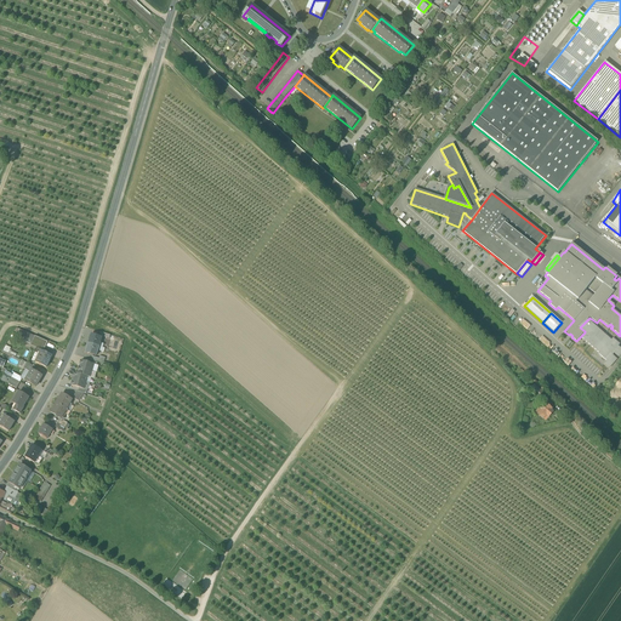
[(587,320),(580,328),(585,331),(585,332),(586,334),(582,339),(599,353),(598,354),(607,362),(604,364),(609,369),(617,360),(613,355),(614,353),(619,358),(620,354),(620,348),(617,346),(620,345),(613,339),(611,341),(590,322),(588,322),(587,320)]
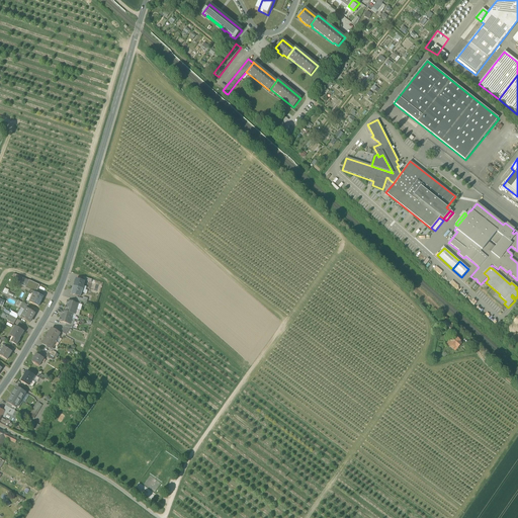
[(17,275),(16,276),(15,280),(16,281),(17,280),(24,283),(26,284),(25,287),(28,288),(29,285),(31,281),(30,281),(17,275)]
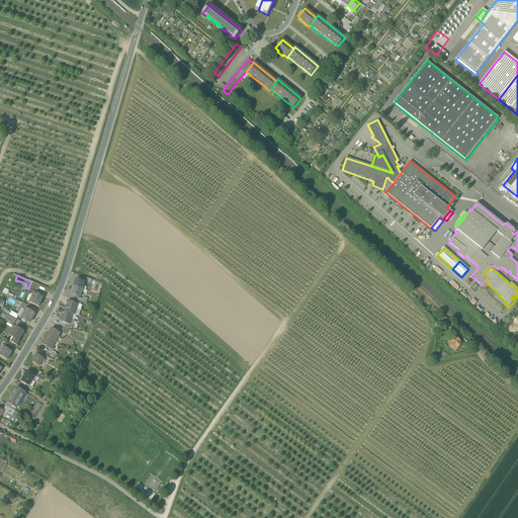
[(76,279),(74,286),(82,289),(85,281),(76,279)]
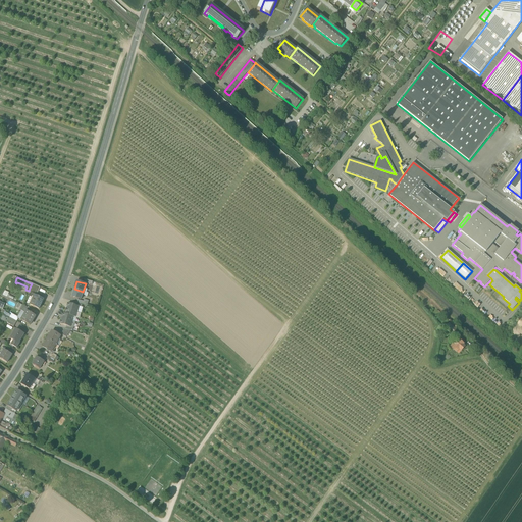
[(29,291),(37,294),(40,288),(32,283),(30,288),(29,291)]
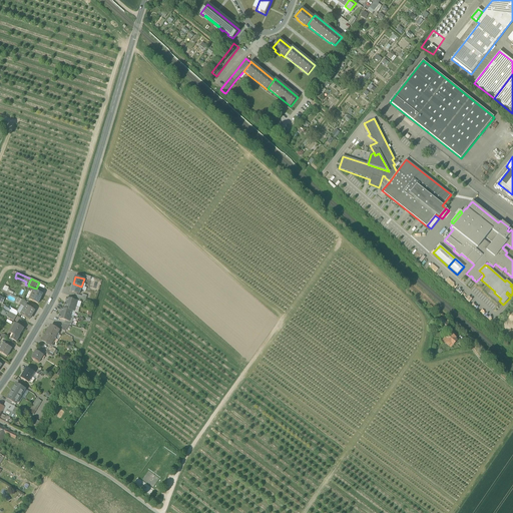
[(79,295),(81,287),(73,284),(71,292),(79,295)]
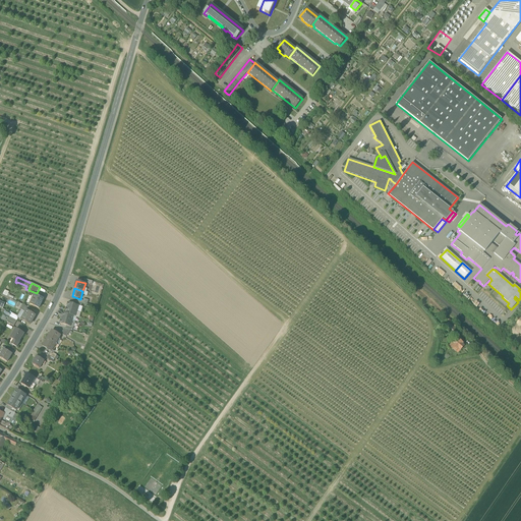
[(30,305),(38,308),(41,304),(40,304),(42,299),(43,299),(35,295),(30,305)]
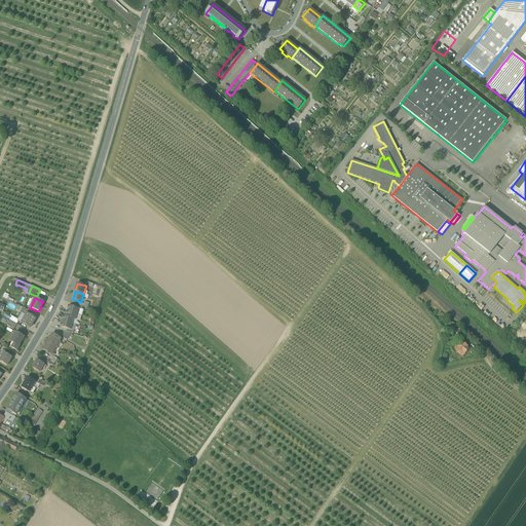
[(68,308),(67,311),(78,314),(79,308),(75,307),(69,305),(69,306),(68,306),(68,308)]
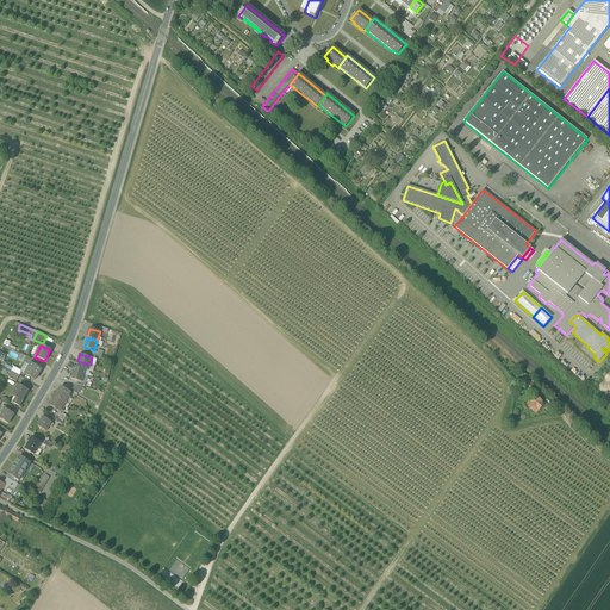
[(76,365),(76,367),(86,369),(88,371),(91,365),(78,361),(76,363),(76,365)]
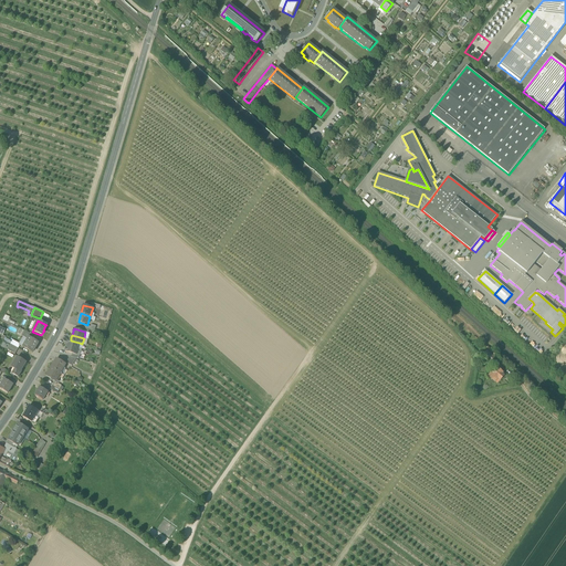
[(23,347),(32,353),(35,348),(34,348),(35,345),(37,346),(38,343),(31,339),(29,337),(28,339),(23,347)]
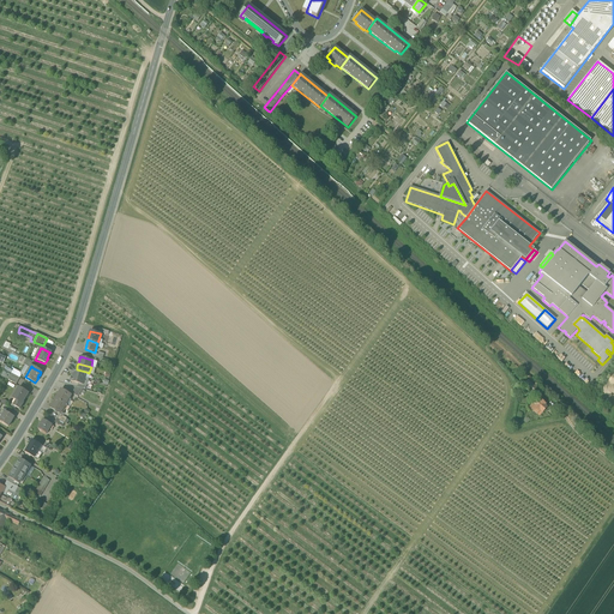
[(72,375),(85,379),(86,372),(77,369),(74,368),(74,369),(73,369),(72,372),(73,372),(72,375)]
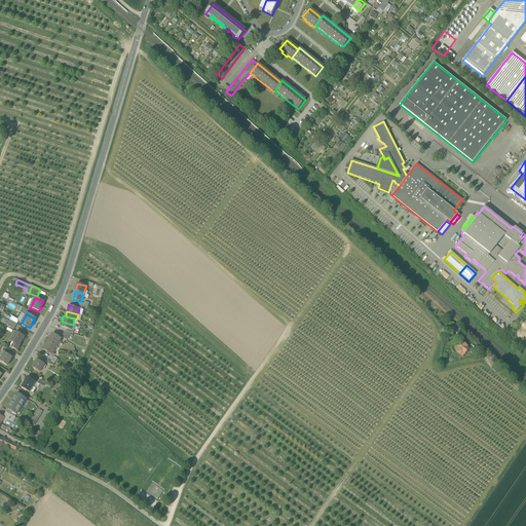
[(16,324),(9,320),(7,326),(13,330),(16,324)]
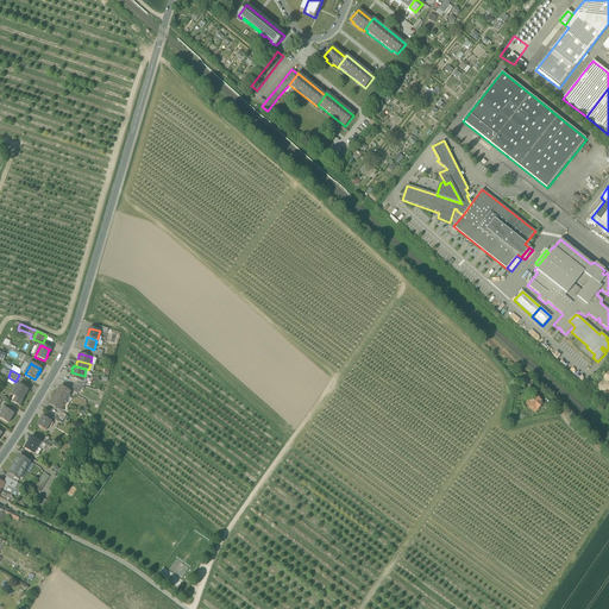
[(82,382),(85,376),(71,372),(70,375),(69,377),(70,377),(70,378),(77,381),(82,382)]
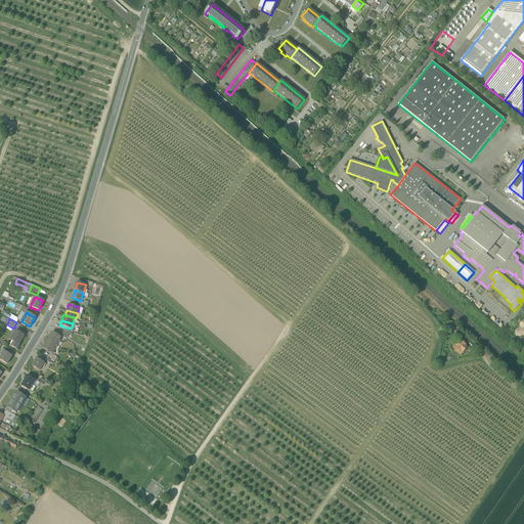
[(446,330),(453,336),(457,332),(450,325),(446,330)]
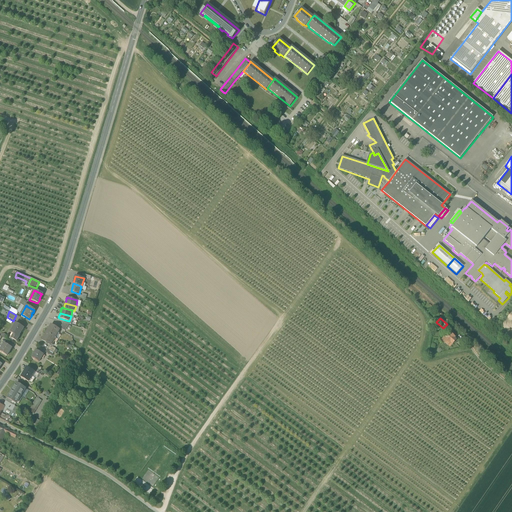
[(65,331),(69,324),(64,323),(63,322),(60,328),(65,331)]
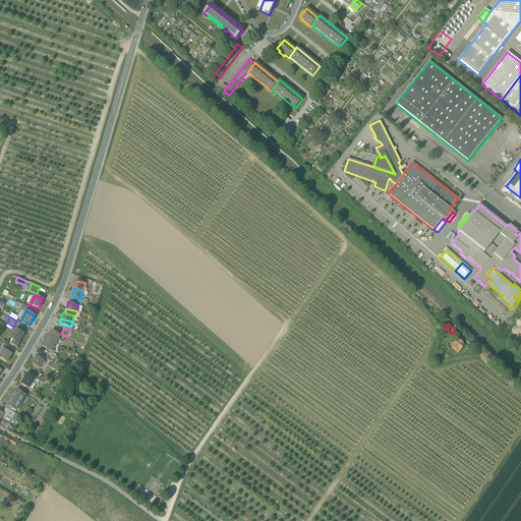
[(18,343),(19,342),(21,338),(22,338),(24,335),(23,335),(24,334),(15,329),(10,338),(13,340),(18,343)]
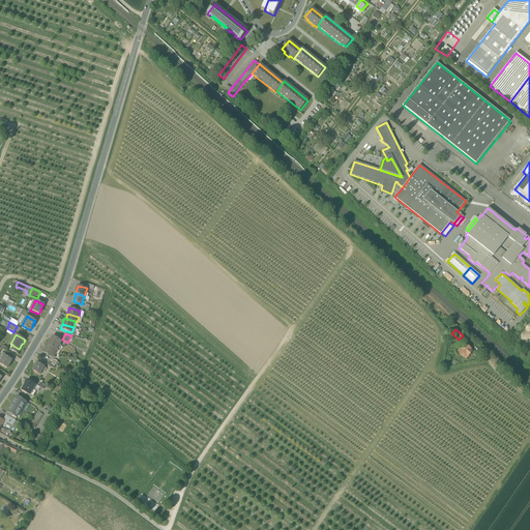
[(53,335),(48,345),(57,349),(61,341),(53,335)]
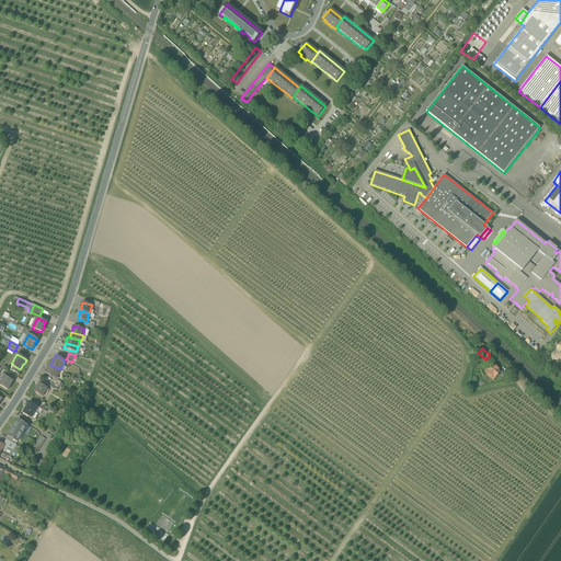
[(55,378),(60,369),(50,365),(46,373),(55,378)]
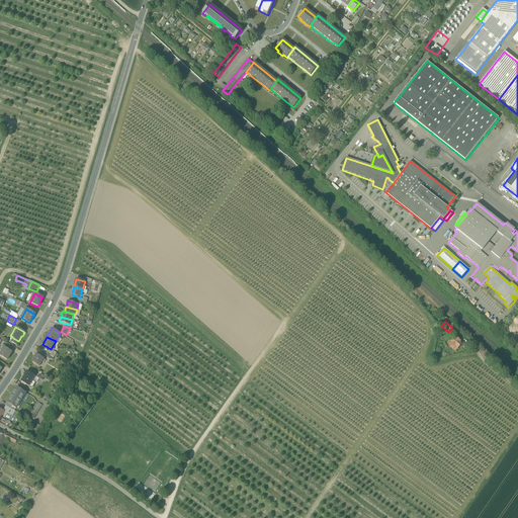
[(452,349),(454,351),(455,349),(460,344),(458,342),(459,341),(455,337),(454,338),(452,337),(449,340),(446,343),(448,345),(448,346),(452,349)]
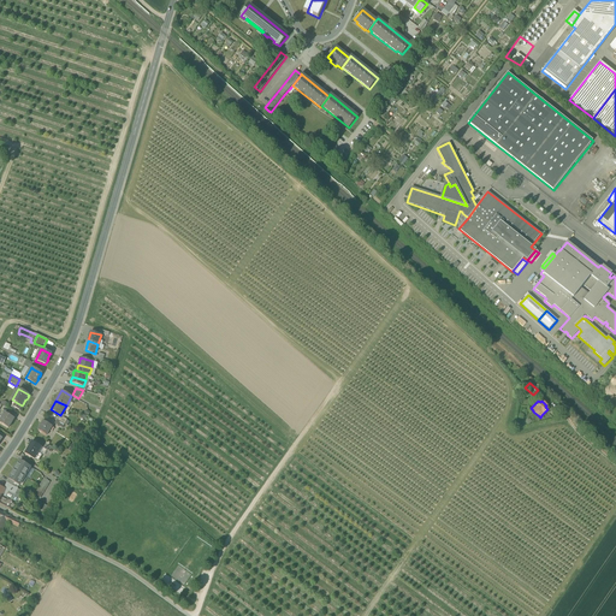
[(0,421),(0,422),(9,428),(15,419),(5,413),(0,421)]
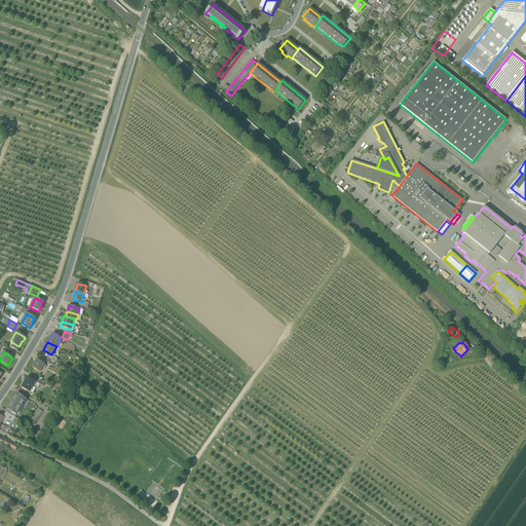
[(33,368),(39,372),(44,364),(37,360),(33,368)]
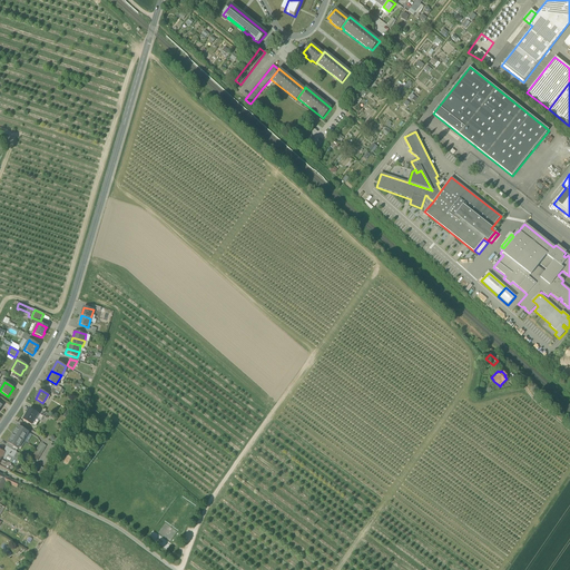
[(23,420),(31,425),(36,419),(39,414),(29,409),(27,413),(23,420)]
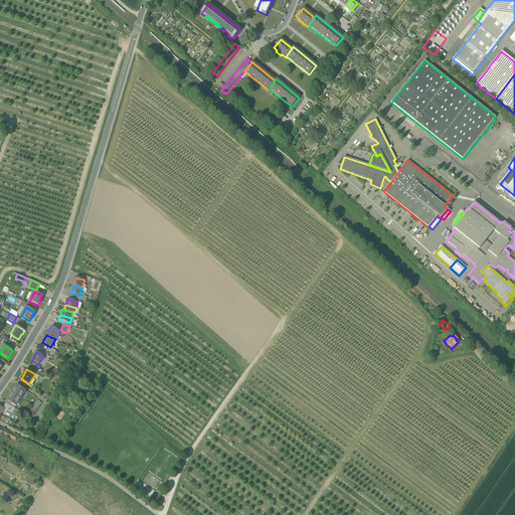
[(57,376),(63,379),(66,374),(60,370),(57,376)]
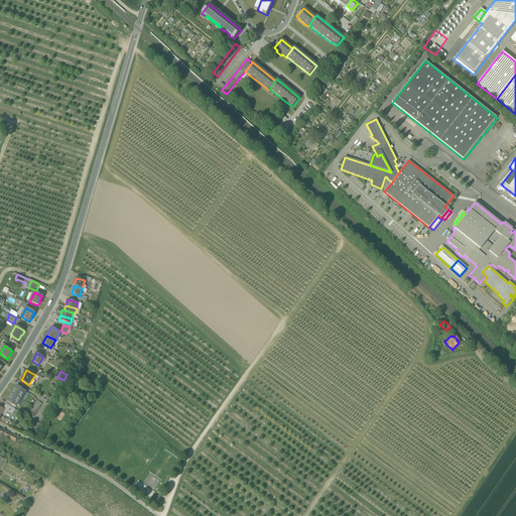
[(12,404),(16,406),(19,402),(18,402),(22,395),(23,395),(25,391),(17,386),(13,392),(12,392),(11,394),(11,395),(7,401),(12,404)]
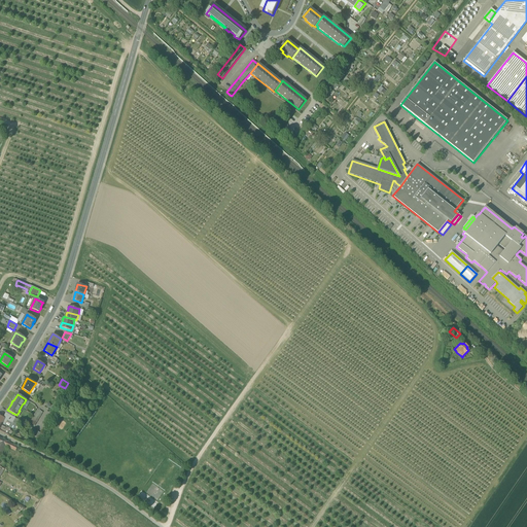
[(29,426),(33,429),(42,414),(35,410),(27,425),(29,426)]
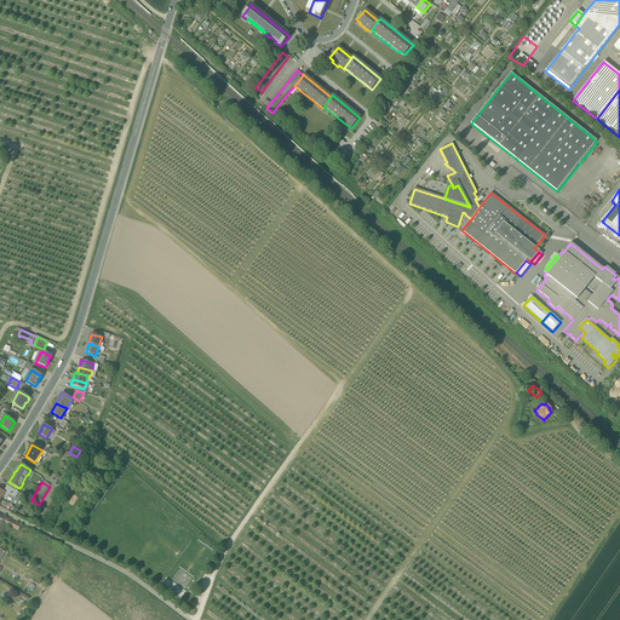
[(9,487),(6,491),(16,497),(21,499),(23,495),(9,487)]
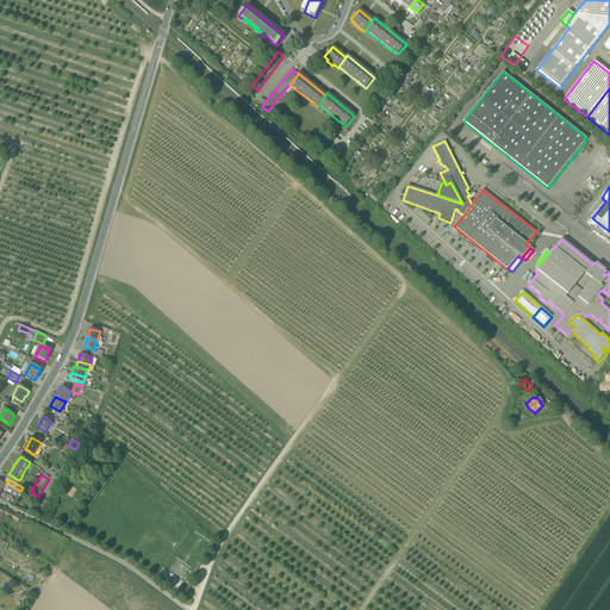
[(0,495),(0,498),(8,503),(12,498),(16,489),(6,483),(5,484),(5,485),(0,495)]
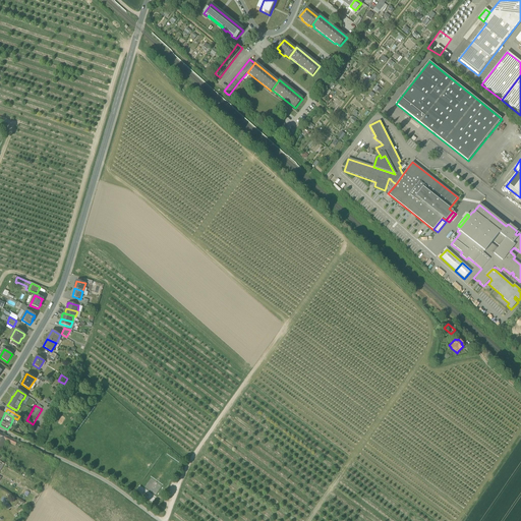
[(5,442),(17,447),(19,442),(8,437),(5,442)]
